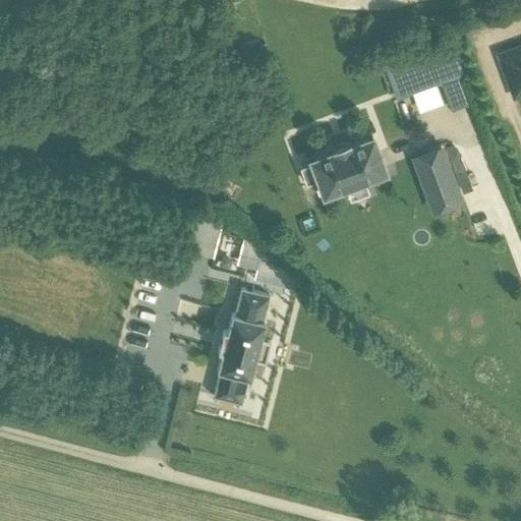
[(265,57),(261,43),(246,47),(250,60),(265,57)]
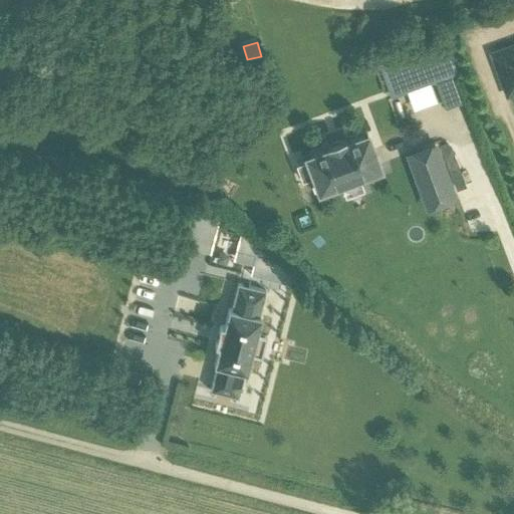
[(392,96),(428,83),(415,47),(378,60),(392,96)]
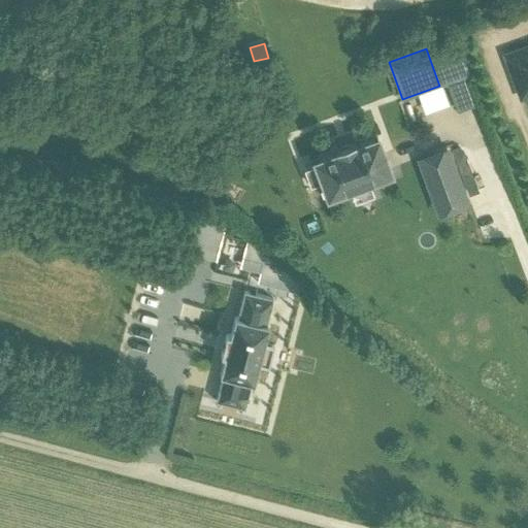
[(523,80),(527,93),(527,48),(507,57),(517,83),(523,80)]
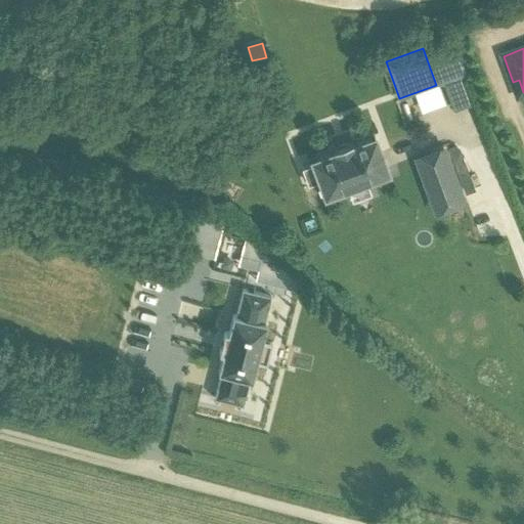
[(320,180),(325,194),(347,187),(347,188),(366,181),(366,180),(387,172),(375,137),(354,145),(352,141),(333,148),(334,153),(313,160),(314,164),(302,169),(308,184),(320,180)]
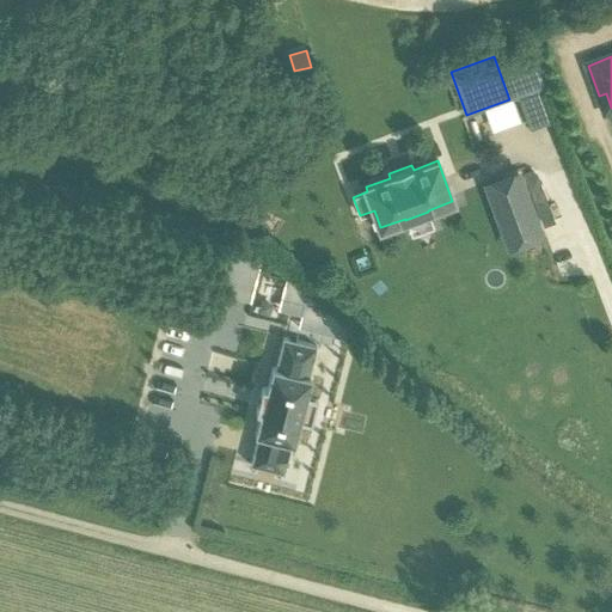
[(489,185),(510,245),(538,234),(516,176),(489,185)]
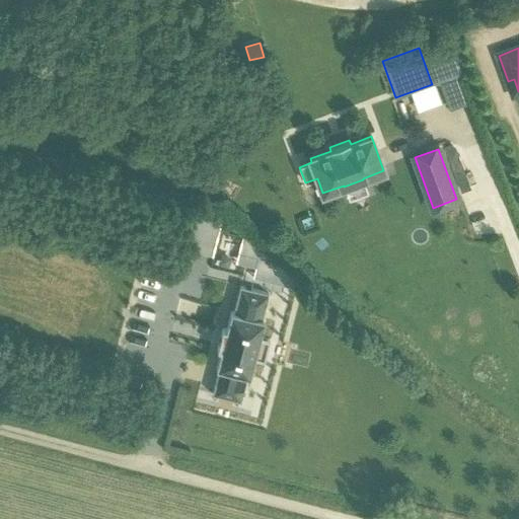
[(261,251),(253,278),(292,287),(294,278),(261,251)]
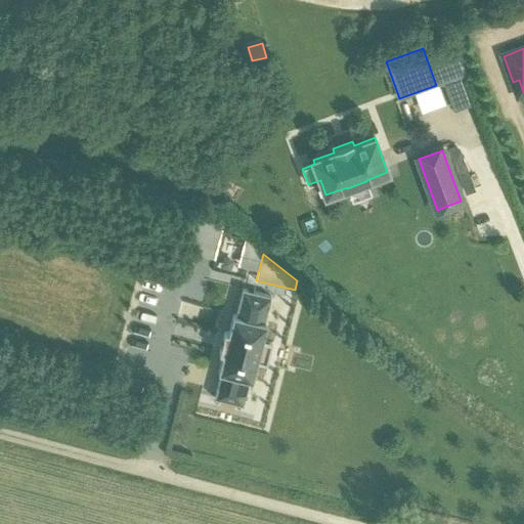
[(221,373),(214,398),(243,405),(250,380),(252,381),(257,362),(266,364),(272,344),(263,341),(267,322),(265,322),(271,296),(243,289),(235,314),(233,313),(228,332),(224,331),(219,352),(223,353),(218,372),(221,373)]
